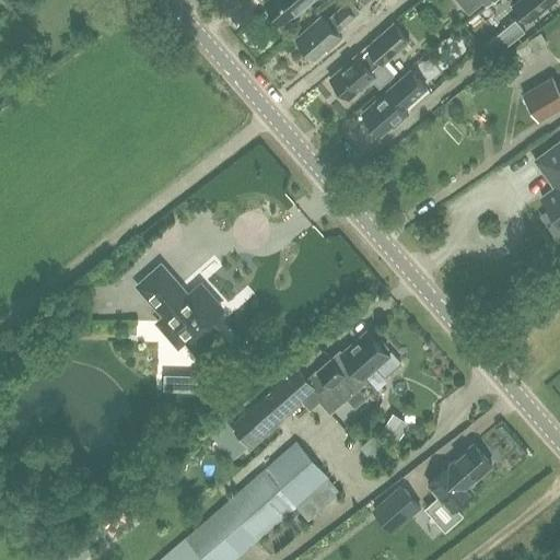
[(273,11),(272,15),(277,21),(281,20),(283,22),(294,12),(296,14),(312,0),(268,0),(266,2),(273,11)]
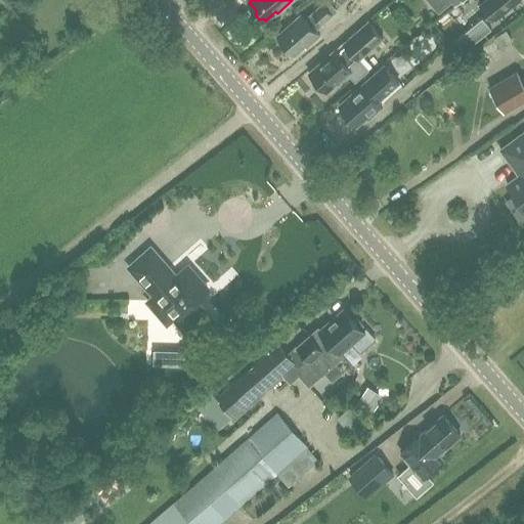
[(295,54),(305,45),(307,48),(321,35),(317,31),(339,11),(328,0),(326,0),(306,18),(303,14),(278,36),(287,45),(285,46),(291,53),(293,52),(295,54)]
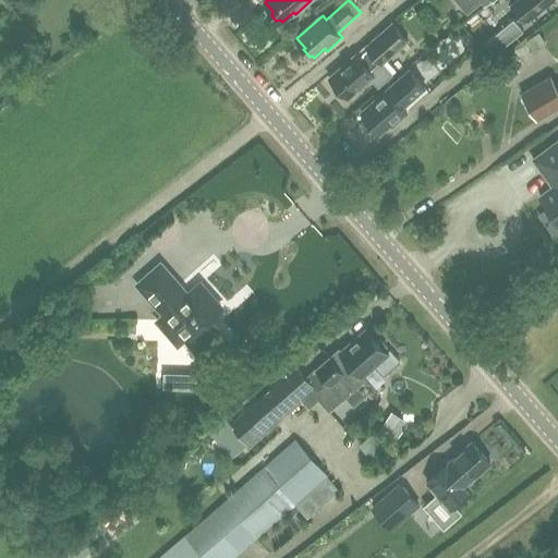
[(525,22),(553,0),(518,0),(512,4),(525,22)]
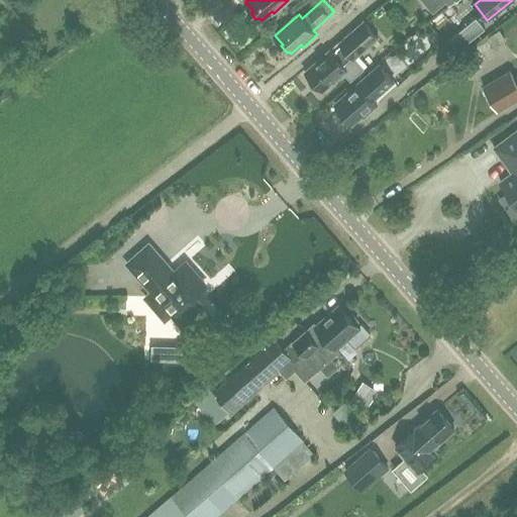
[(450,39),(458,49),(485,28),(476,18),(450,39)]
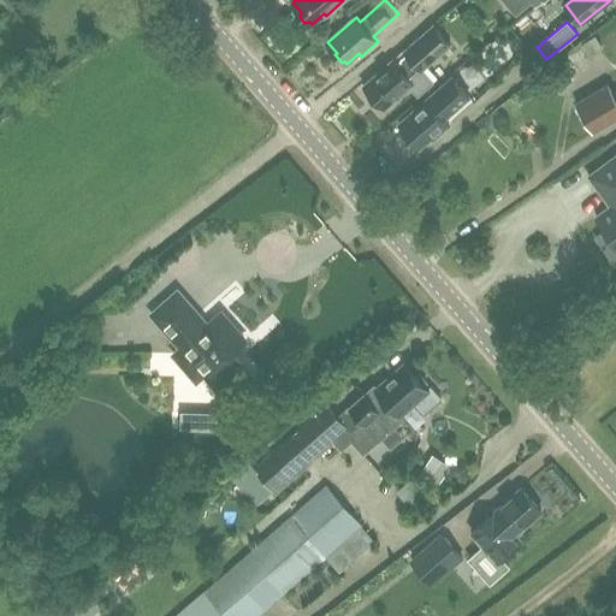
[(434,83),(424,70),(451,43),(434,24),(366,86),(374,95),(371,99),(378,107),(381,104),(385,107),(397,96),(400,99),(410,89),(418,98),(434,83)]
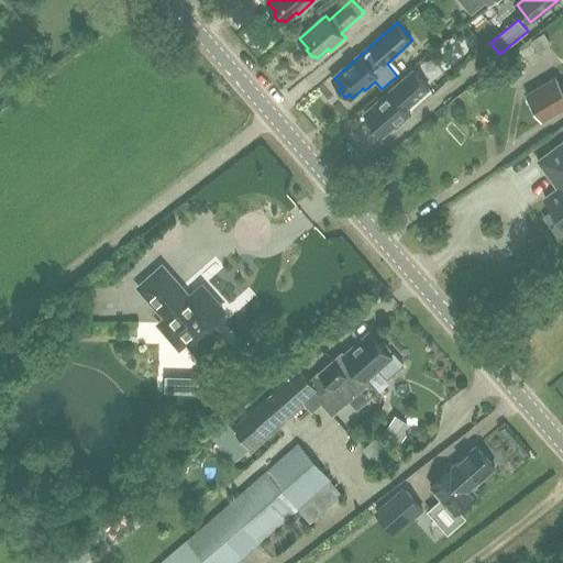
[(382,132),(384,134),(395,124),(397,127),(411,113),(406,108),(424,91),(429,87),(415,70),(392,91),(366,114),(373,122),(372,128),(377,133),(382,132)]
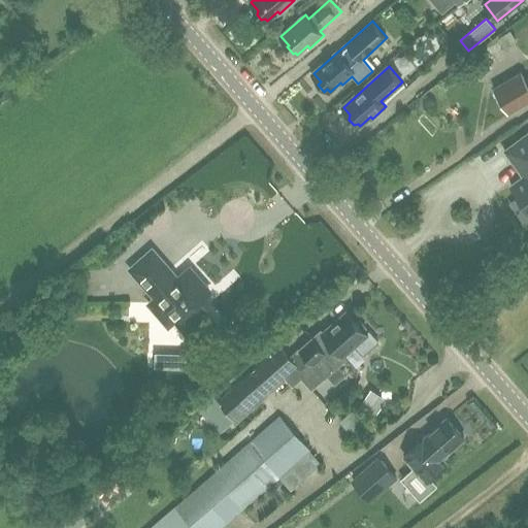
[(527,79),(526,81),(521,73),(493,90),(508,114),(527,102),(527,79)]
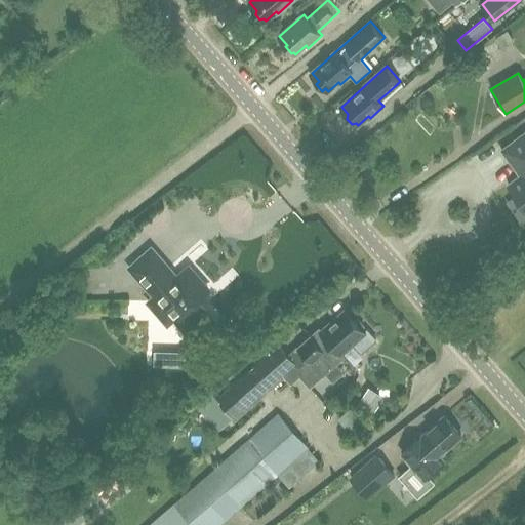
[(524,206),(524,132),(502,150),(521,175),(509,185),(524,206)]
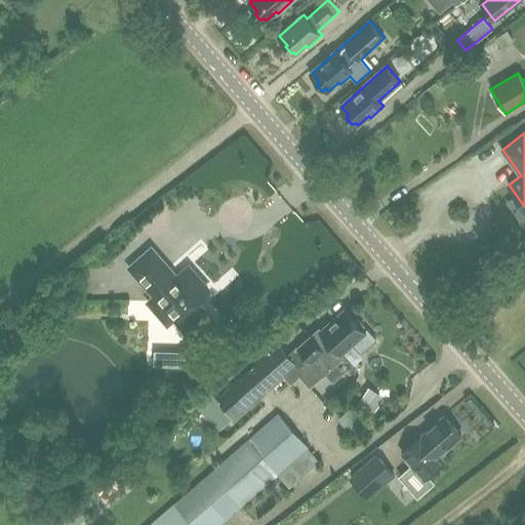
[(168,325),(175,320),(185,331),(207,312),(197,300),(208,290),(189,269),(176,279),(152,250),(130,269),(156,297),(149,304),(168,325)]
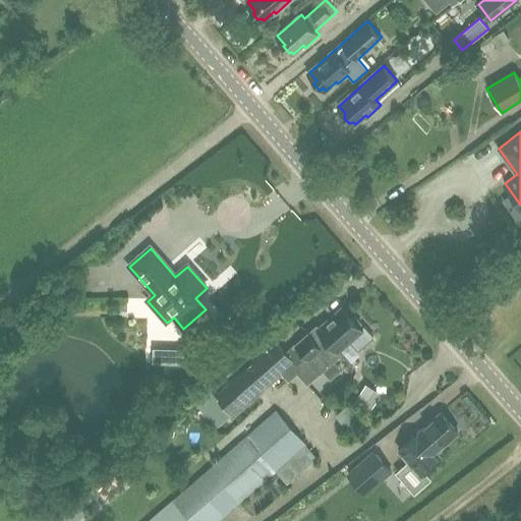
[(216,396),(215,396),(232,415),(234,417),(283,374),(289,382),(297,374),(306,385),(310,382),(320,372),(322,373),(324,371),(334,362),(342,355),(338,351),(349,342),(357,351),(371,339),(363,330),(361,332),(357,327),(361,324),(354,314),(350,319),(343,310),(321,331),(317,328),(292,350),(287,355),(276,343),(216,396)]
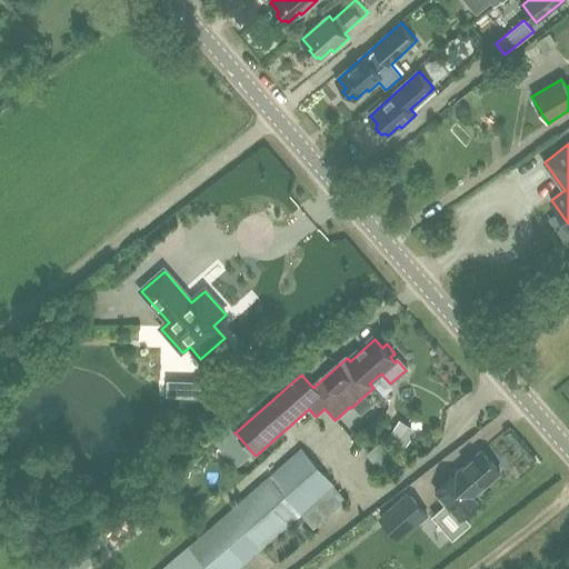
[(167,395),(202,396),(202,382),(167,381),(167,395)]
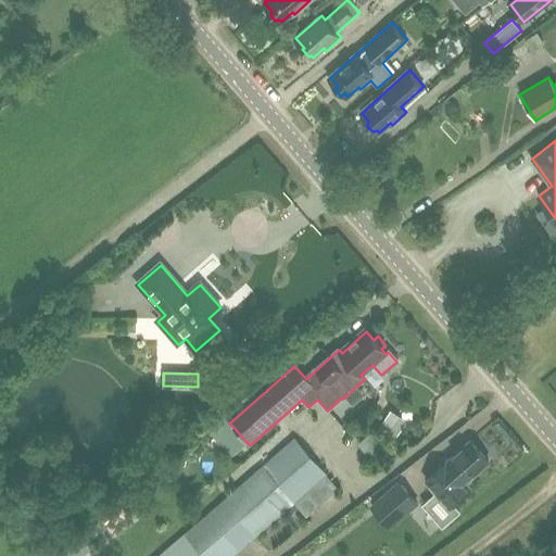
[(294,438),(158,555),(230,555),(283,509),(292,502),(298,508),(306,518),(339,490),(325,475),(325,474),(294,438)]
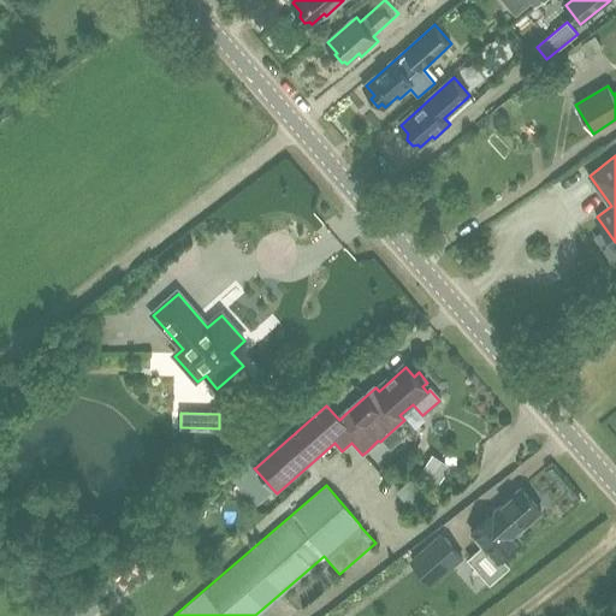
[(523,490),(474,532),(485,544),(469,558),(490,582),(509,567),(502,560),(522,542),(516,534),(543,510),(523,490)]
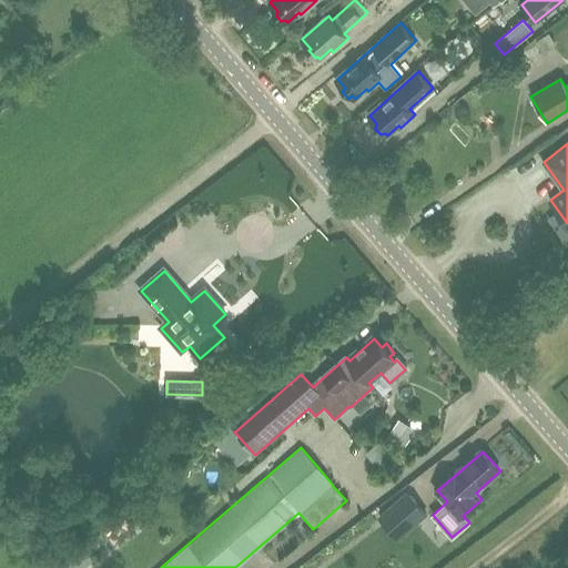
[(397,540),(428,515),(408,493),(379,519),(397,540)]
